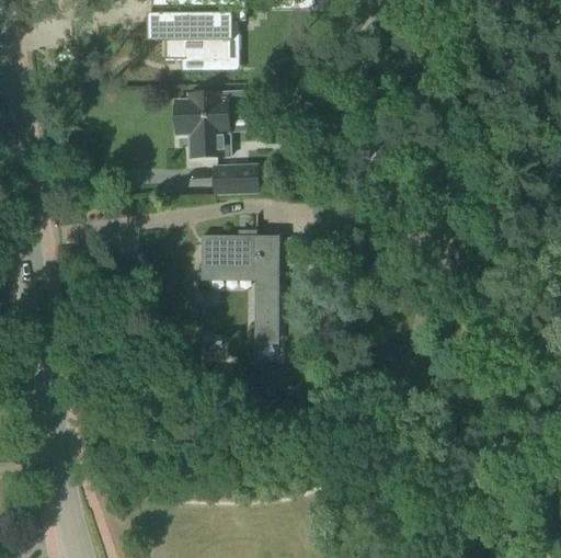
[(152,12),(148,12),(148,40),(165,40),(165,58),(186,58),(186,57),(186,49),(203,49),(203,58),(209,58),(220,58),(228,58),(228,40),(233,40),(233,20),(245,20),(245,0),(151,0),(152,10),(152,12)]
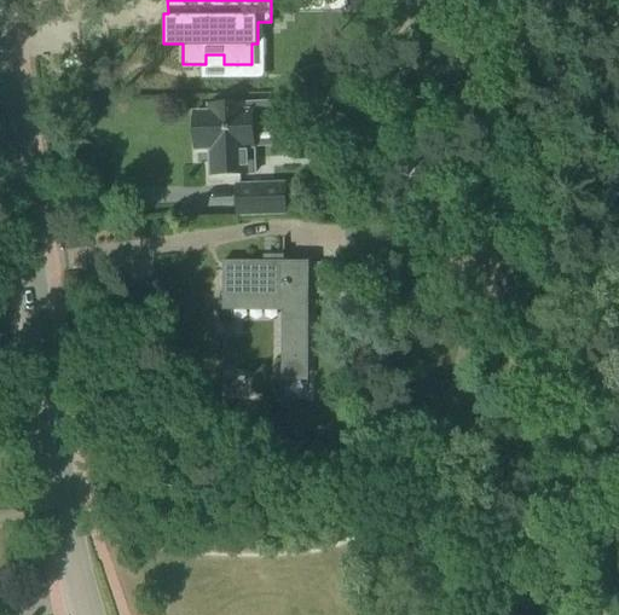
[(282,126),(282,100),(208,103),(209,110),(195,110),(196,146),(209,146),(210,173),(255,170),(253,127),(282,126)]
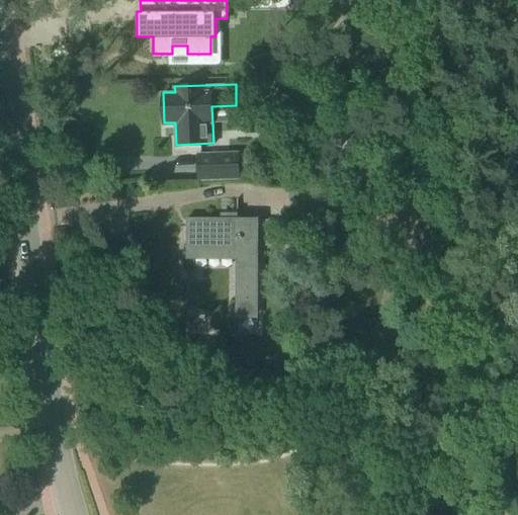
[(198,153),(199,178),(239,177),(238,152),(198,153)]
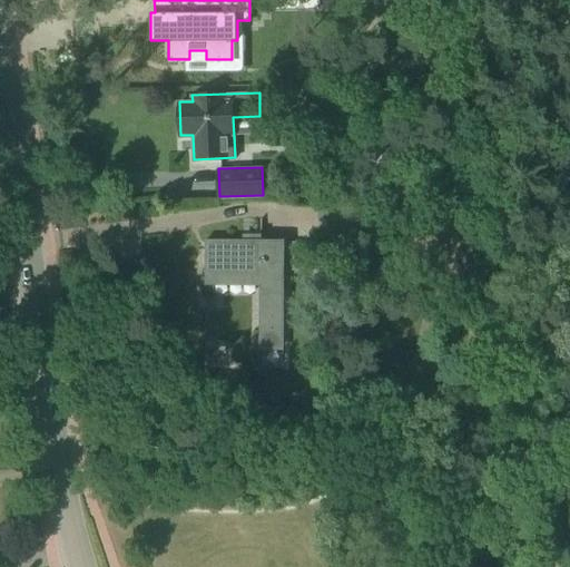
[(369,242),(369,233),(350,233),(350,243),(360,242),(369,242)]
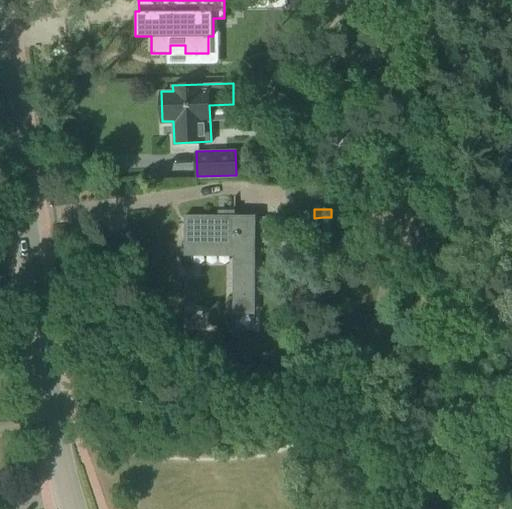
[(184,247),(233,247),(233,313),(254,313),(255,215),(184,214),(184,247)]
